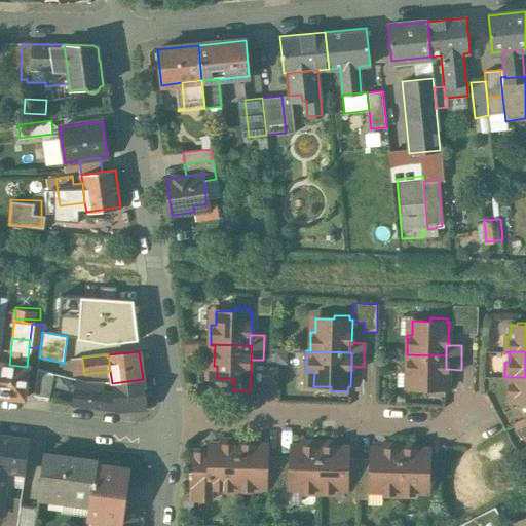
[(446,355),(407,354),(406,373),(411,374),(411,387),(427,388),(427,392),(445,393),(445,388),(447,388),(448,369),(446,369),(446,355)]
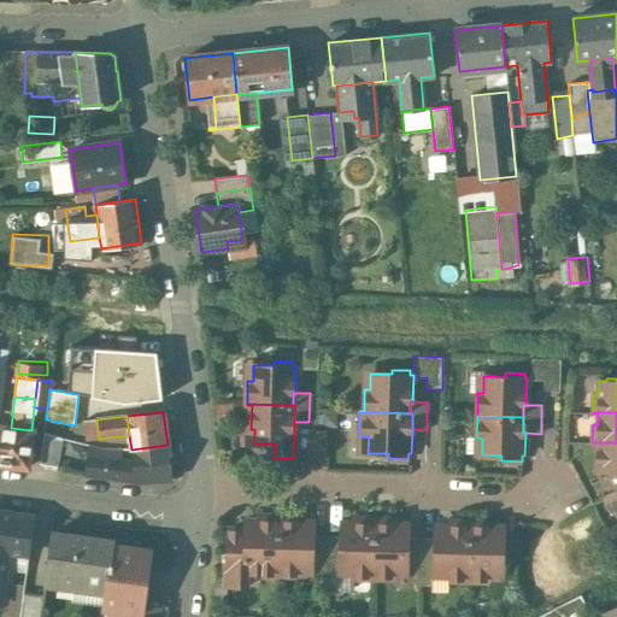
[(11,428),(0,425),(0,463),(28,468),(31,430),(11,428)]
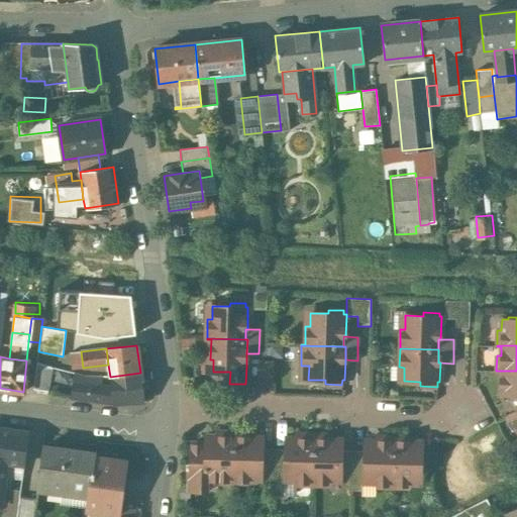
[(273,360),(260,360),(259,382),(272,383),(273,360)]
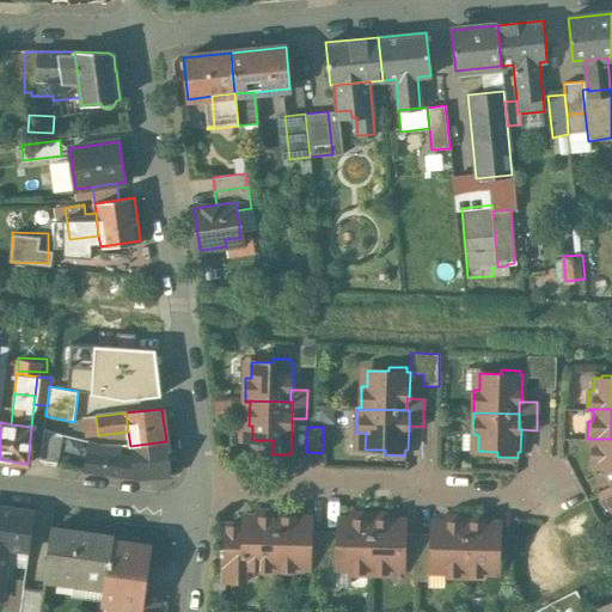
[(611,439),(587,439),(587,440),(592,440),(592,465),(603,465),(611,483),(611,485),(600,491),(600,493),(611,487),(611,439)]
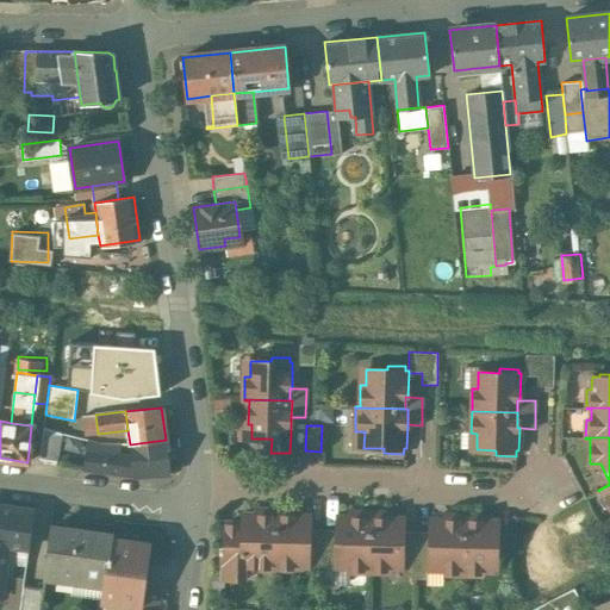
[(166,440),(130,444),(131,456),(134,477),(169,474),(166,440)]
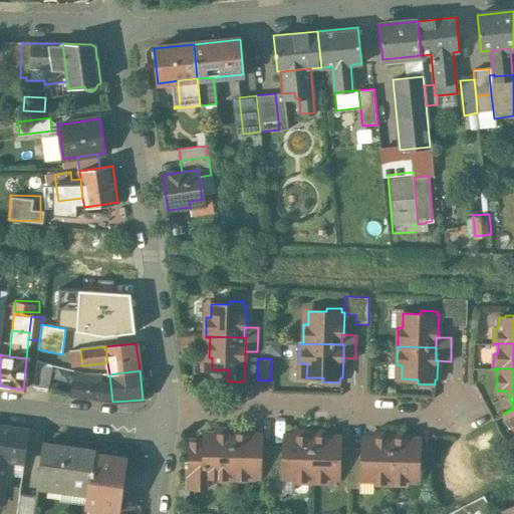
[(110,384),(72,379),(70,396),(112,402),(110,384)]
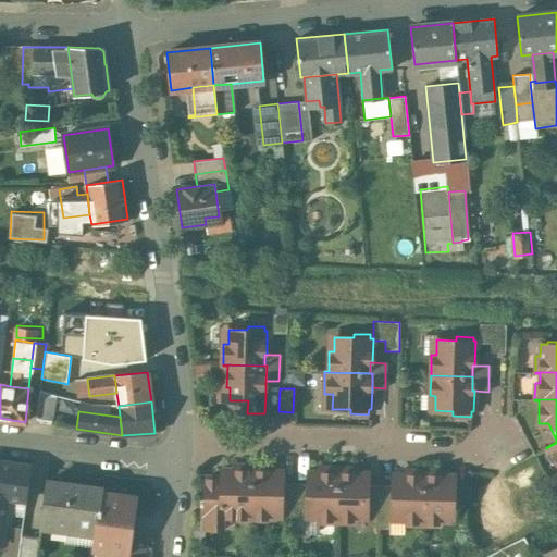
[(556,443),(546,448),(554,463),(556,461),(556,443)]
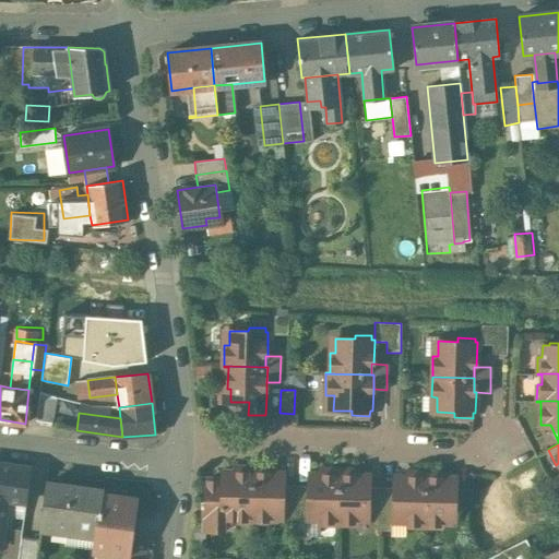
[(31,467),(0,462),(0,500),(6,501),(25,504),(31,467)]
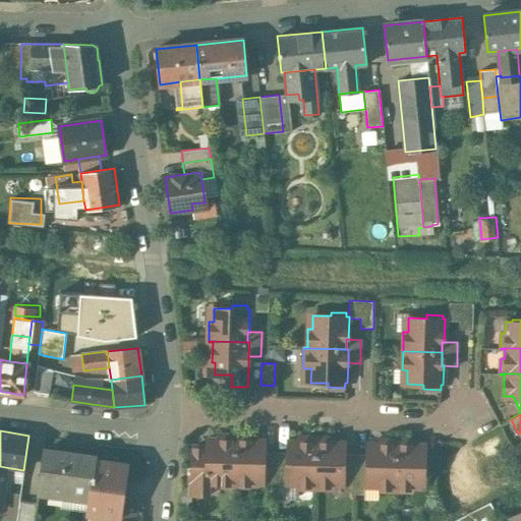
[(227,440),(208,439),(208,447),(208,481),(218,481),(218,485),(234,486),(235,436),(228,436),(227,440)]
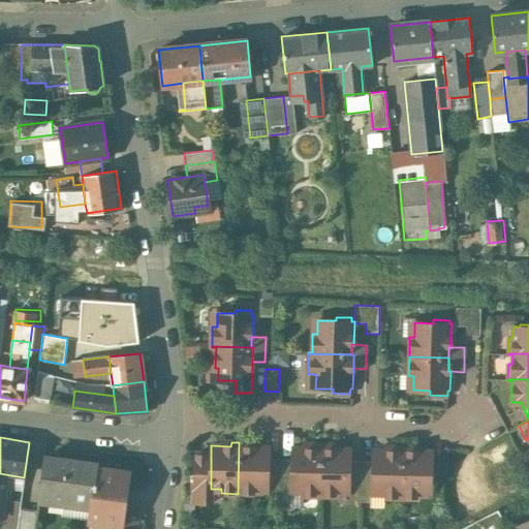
[(268,447),(247,446),(247,442),(239,442),(238,494),(255,494),(255,490),(266,491),(267,491),(267,459),(268,447)]
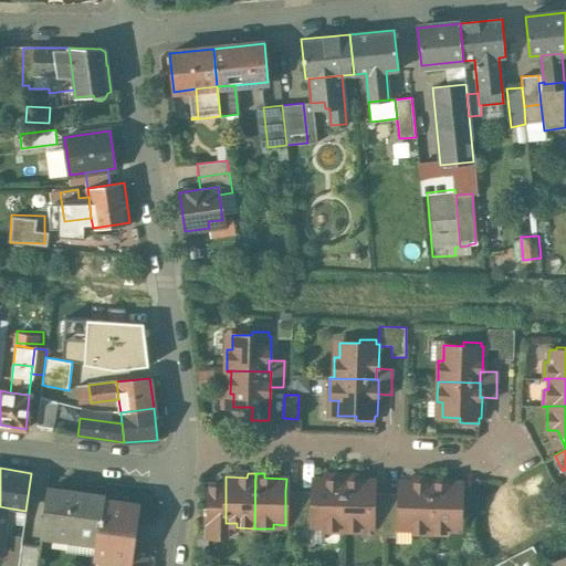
[(334,480),(313,480),(313,492),(312,525),(313,525),(324,526),(324,531),(342,531),(343,475),(335,475),(334,480)]
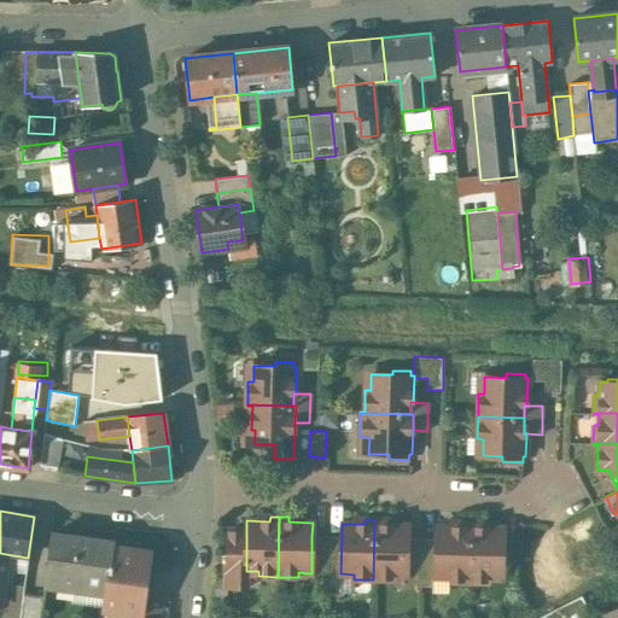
[(384,519),(374,519),(373,579),(394,579),(394,575),(406,576),(407,576),(407,538),(408,525),(384,524),(384,519)]
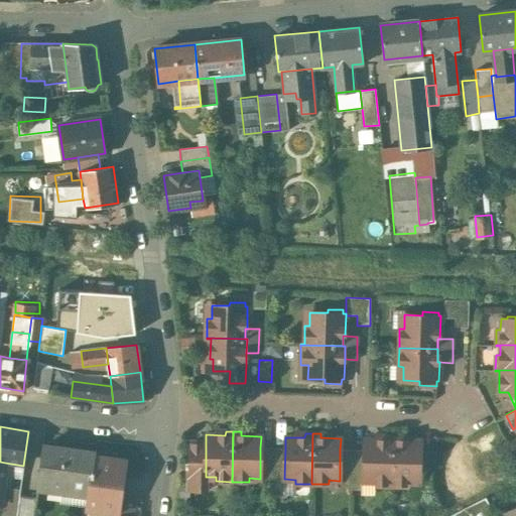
[(384,439),(365,439),(364,449),(364,481),(364,482),(375,482),(375,486),(391,486),(392,436),(384,435),(384,439)]
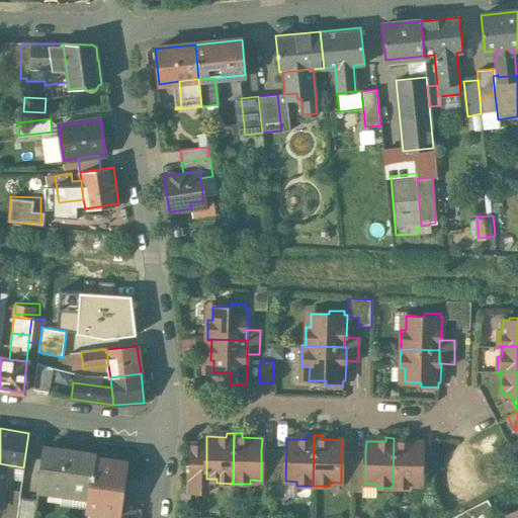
[(402,438),(394,438),(393,488),(409,488),(410,485),(420,485),(421,485),(421,453),(422,442),(402,442),(402,438)]
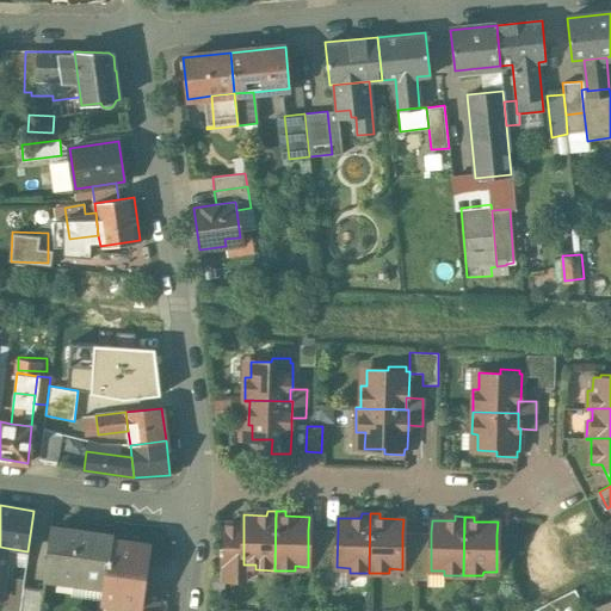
[(244,524),(226,524),(226,554),(223,554),(222,565),(244,565),(244,524)]
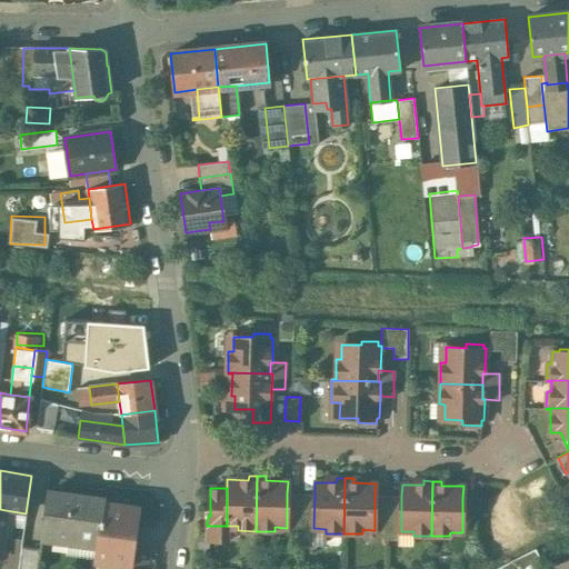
[(105,499),(48,491),(41,533),(97,541),(98,541),(103,503),(105,499)]
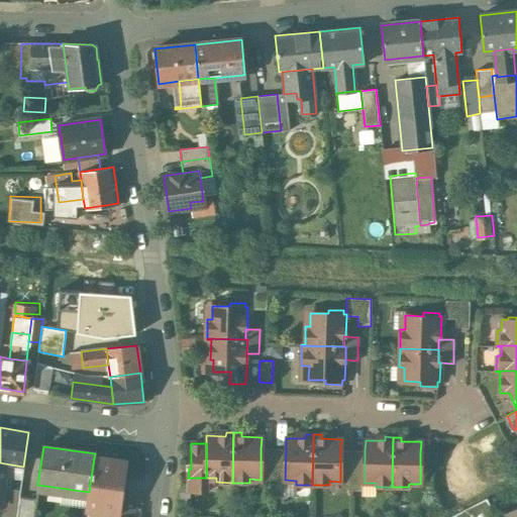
[(274,448),(261,448),(261,480),(260,480),(265,485),(273,485),(274,448)]
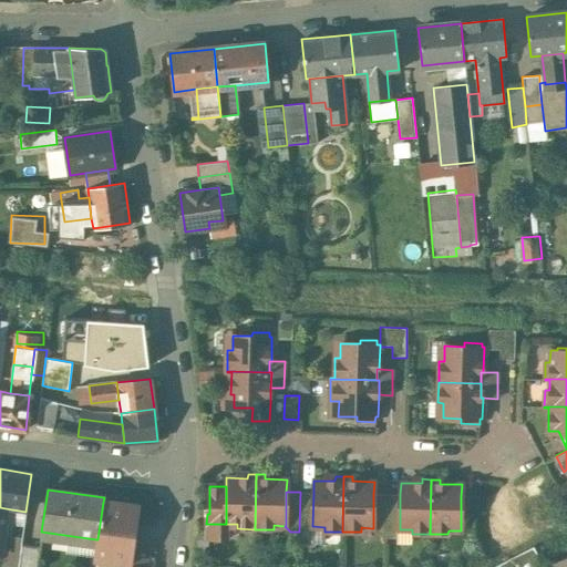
[(313,493),(300,492),(299,532),(307,532),(313,526),(312,526),(313,493)]
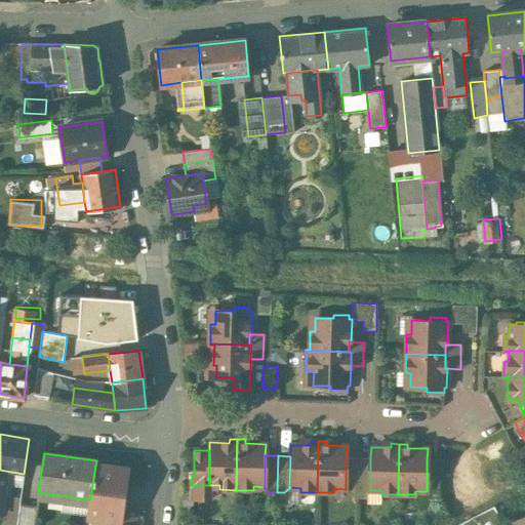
[(359,457),(346,457),(346,489),(345,489),(350,494),(358,494),(359,457)]
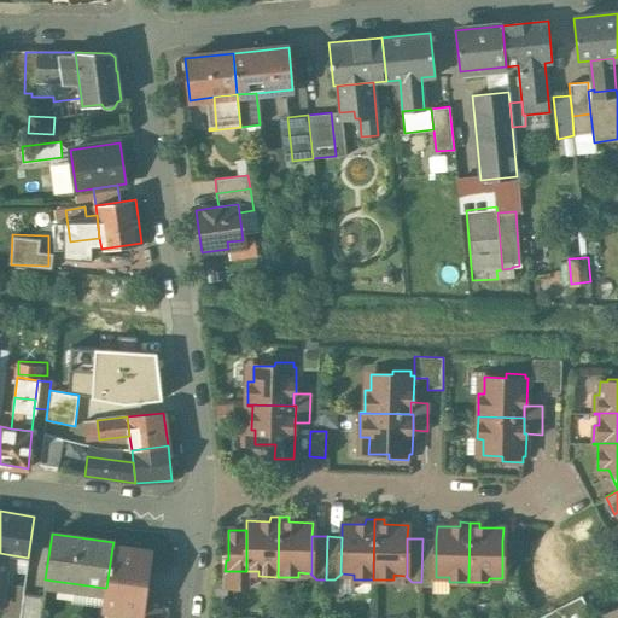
[(436,538),(423,538),(421,582),(430,582),(436,577),(436,576),(436,538)]
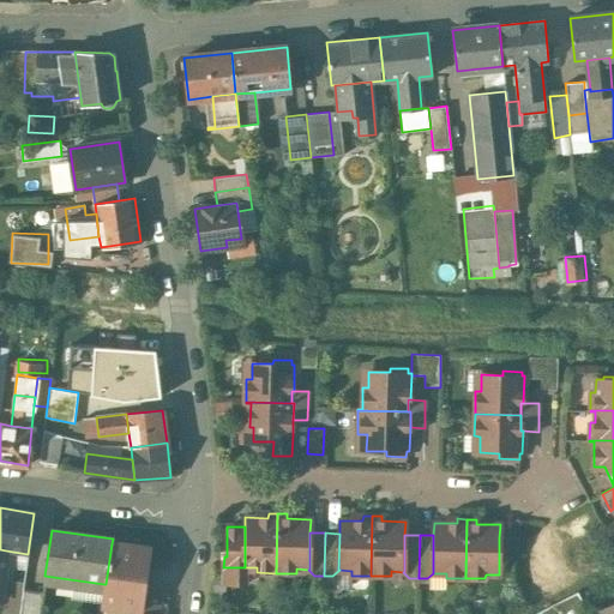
[(515,537),(499,537),(499,575),(498,575),(504,581),(513,581),(515,537)]
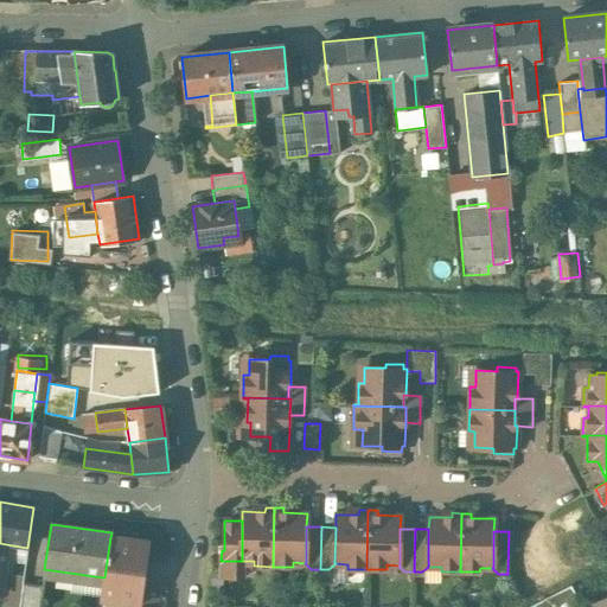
[(110,537),(104,577),(103,577),(101,598),(140,604),(148,542),(110,537)]
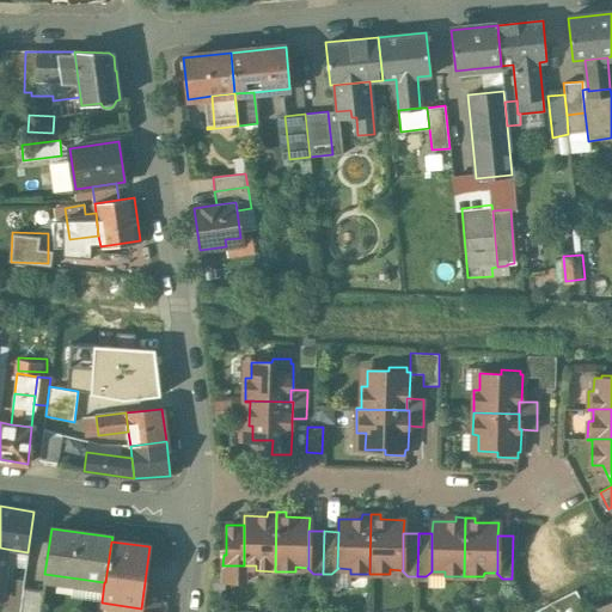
[(41,611),(44,591),(23,587),(19,611),(41,611)]
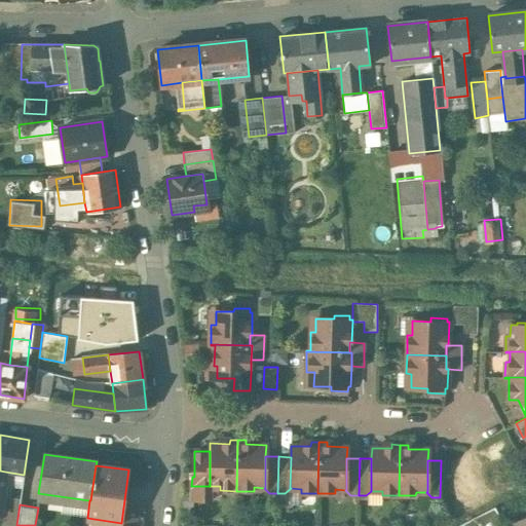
[(504,525),(494,506),(457,525),(504,525)]
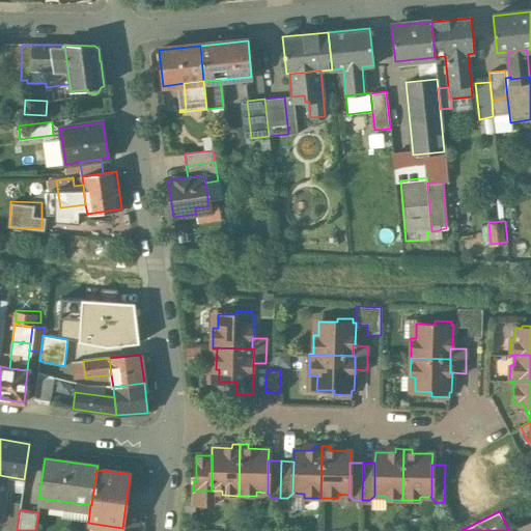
[(15,530),(18,516),(6,514),(4,530),(14,530),(15,530)]
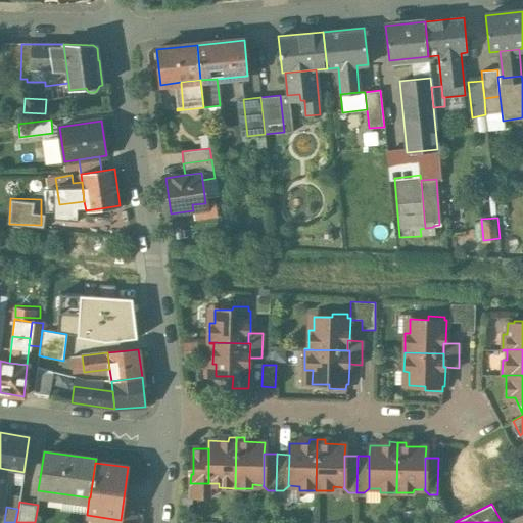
[(522,522),(522,514),(514,519),(515,522),(522,522)]
